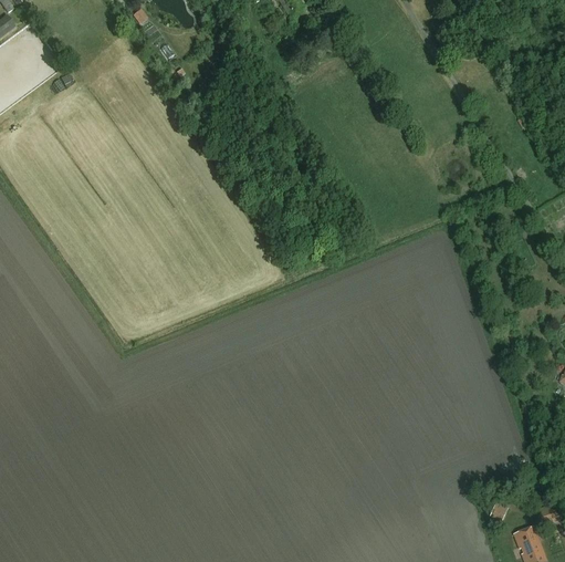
[(12,7),(8,0),(0,0),(7,10),(12,7)]
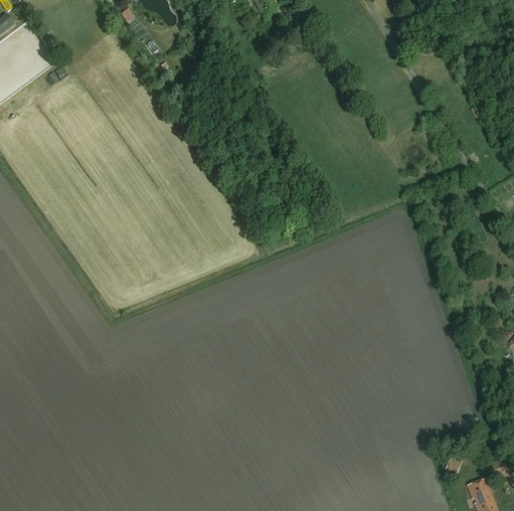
[(273,5),(276,3),(274,0),(253,0),(264,15),(274,8),(273,5)]
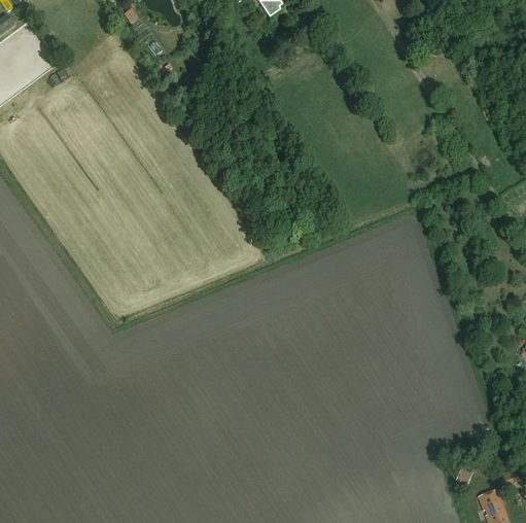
[(0,32),(12,23),(5,12),(0,15),(0,32)]
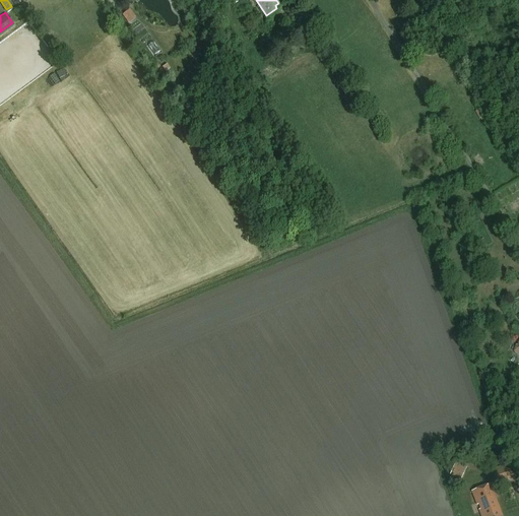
[(484,116),(482,114),(485,112),(481,105),(474,109),(478,116),(479,116),(480,118),(484,116)]
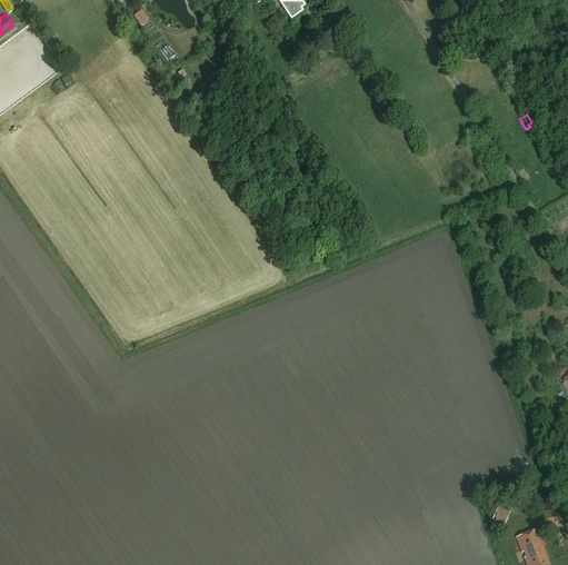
[(525,268),(531,265),(528,258),(521,261),(525,268)]
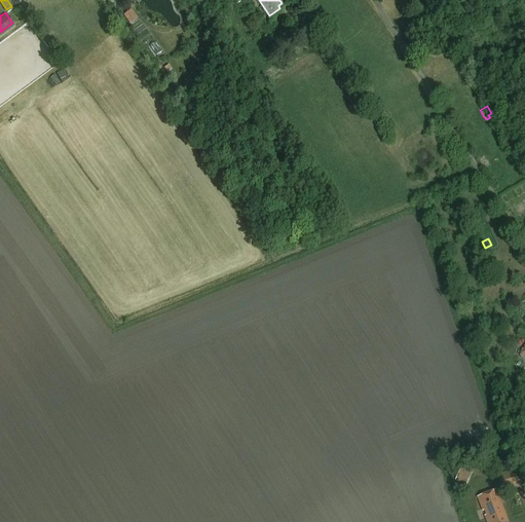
[(465,483),(472,470),(460,464),(454,478),(465,483)]
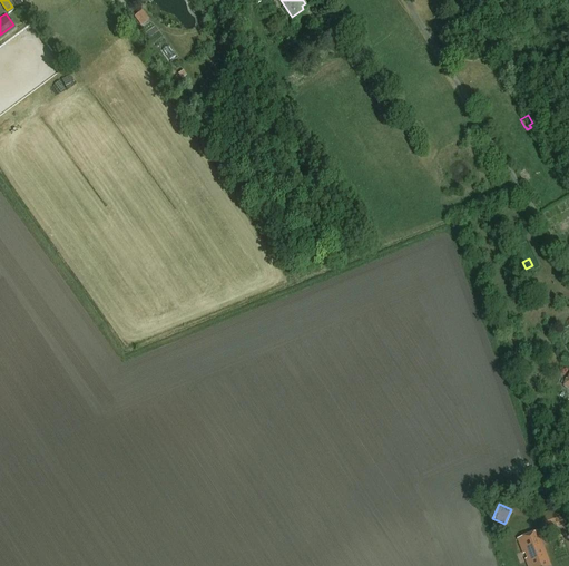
[(559,504),(538,511),(543,527),(565,520),(559,504)]
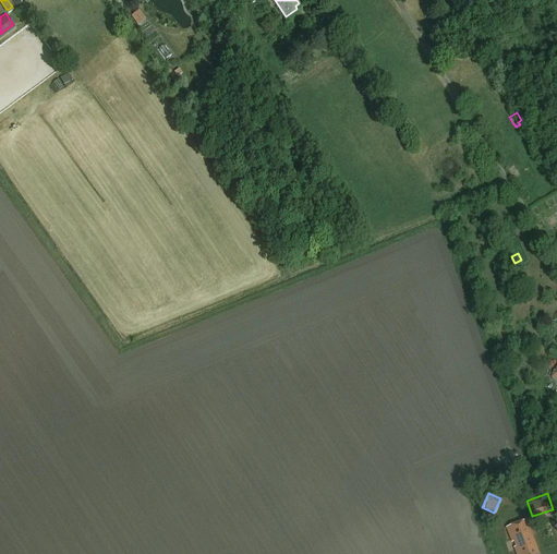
[(537,550),(525,517),(506,525),(511,539),(513,538),(515,544),(513,544),(516,553),(534,553),(534,551),(537,550)]
